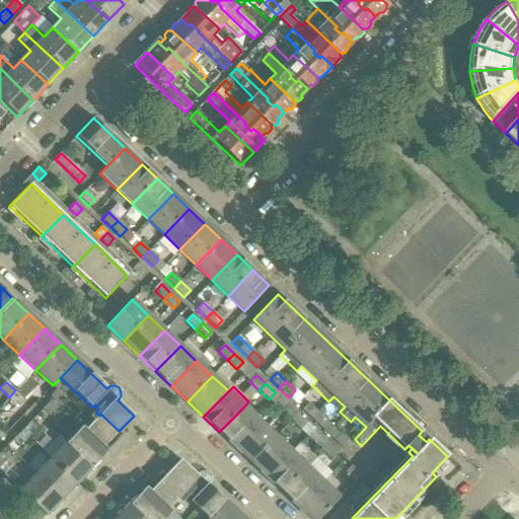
[(53,398),(51,400),(58,406),(66,398),(57,389),(51,395),(53,398)]
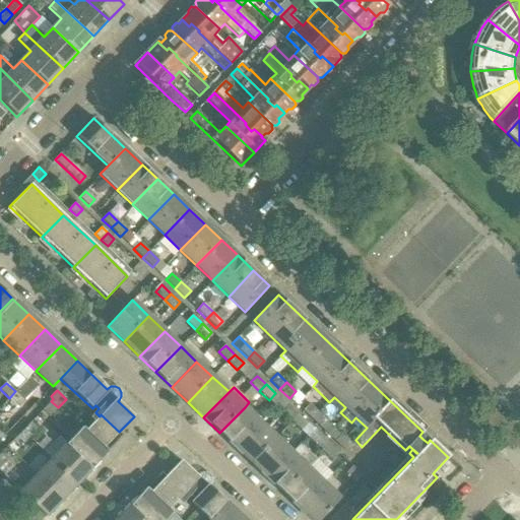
[(15,391),(9,398),(18,407),(24,400),(15,391)]
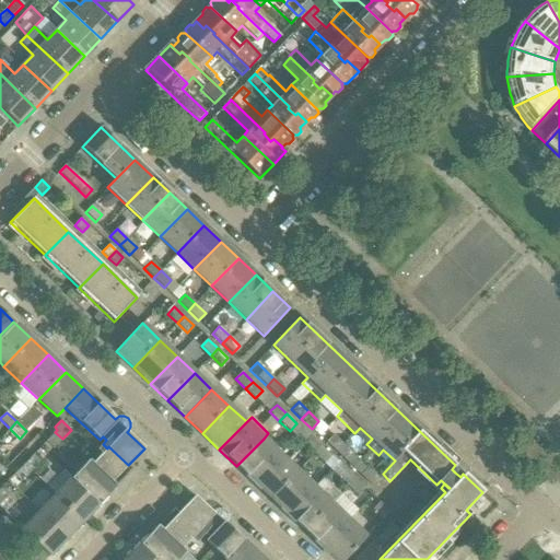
[(62,439),(55,432),(46,442),(54,448),(62,439)]
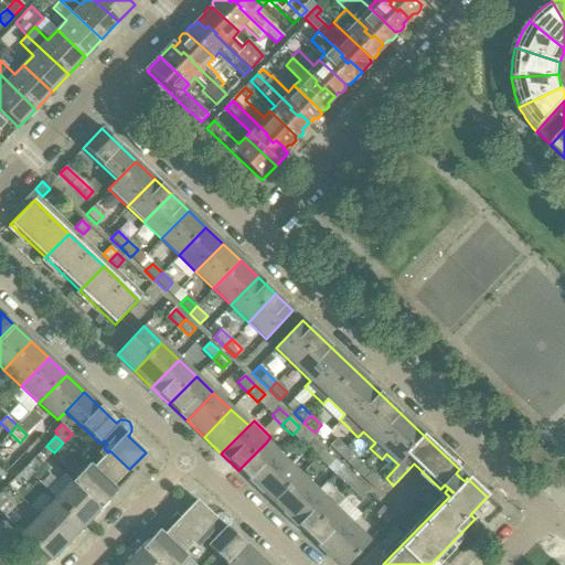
[(329,446),(339,456),(345,448),(336,438),(329,446)]
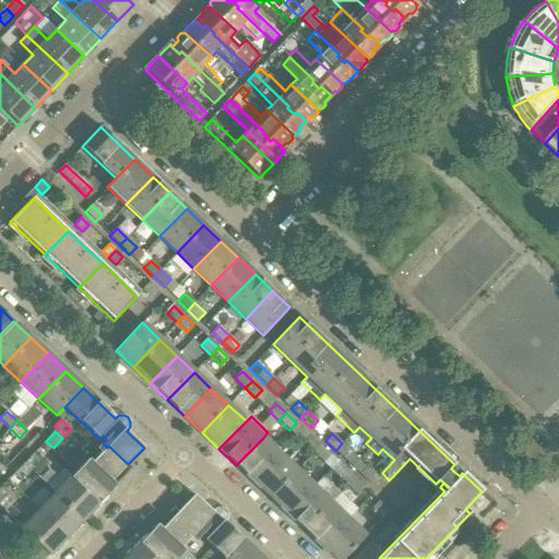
[(304,444),(313,453),(320,447),(310,437),(304,444)]
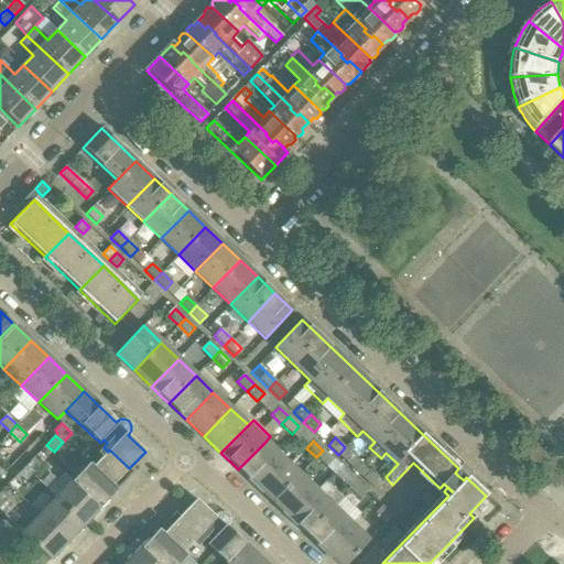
[(238,469),(256,486),(282,458),(266,442),(238,469)]
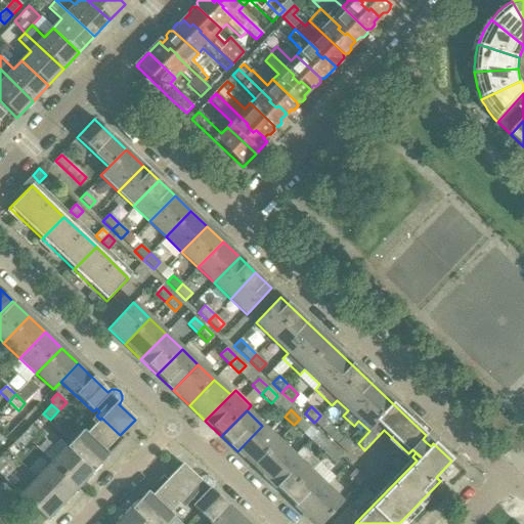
[(320,416),(314,423),(323,432),(330,425),(320,416)]
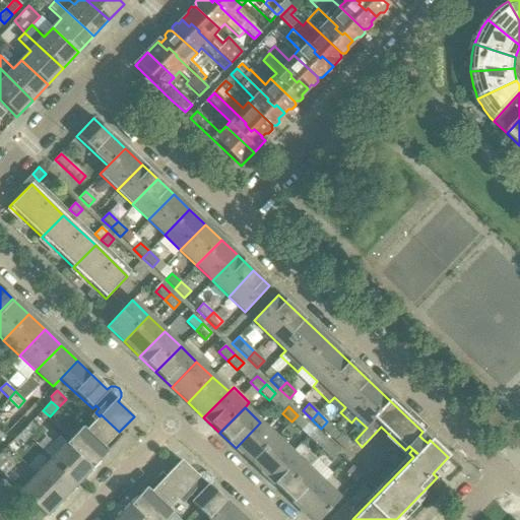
[(101,414),(100,416),(86,431),(108,452),(123,436),(119,432),(101,414)]
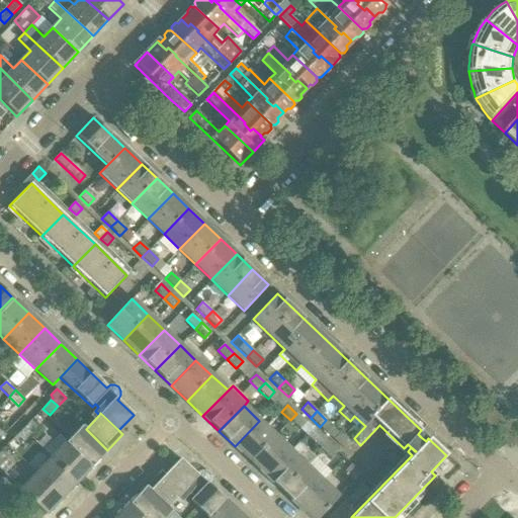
[(296,414),(290,420),(299,429),(307,422),(296,414)]
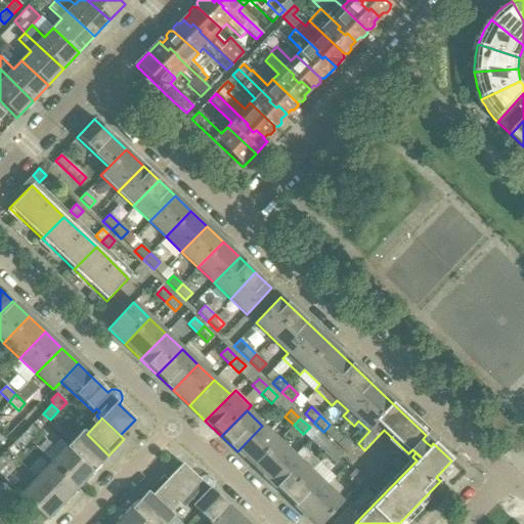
[(31,426),(23,435),(29,441),(38,432),(31,426)]
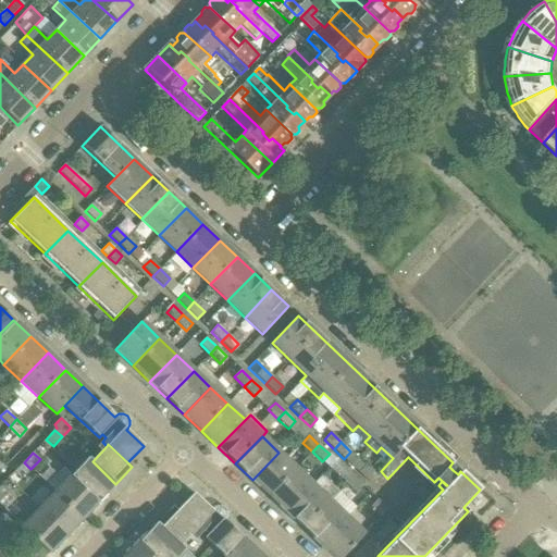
[(252,480),(270,496),(296,469),(279,453),(252,480)]
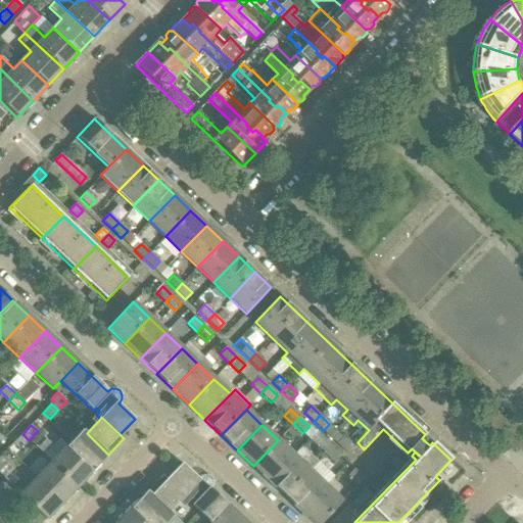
[(83,429),(66,446),(93,471),(108,455),(87,433),(83,429)]
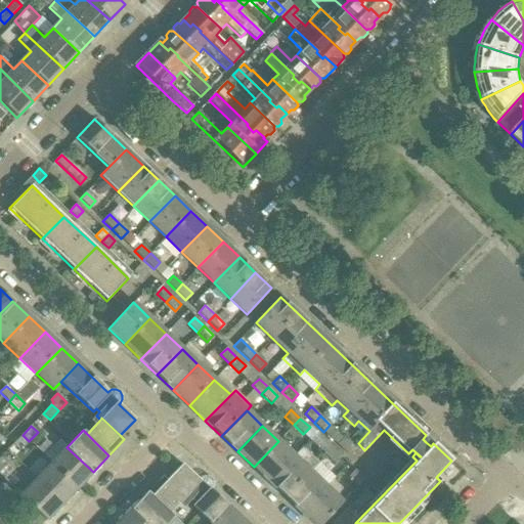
[(254,467),(269,482),(303,448),(287,433),(278,441),(254,467)]
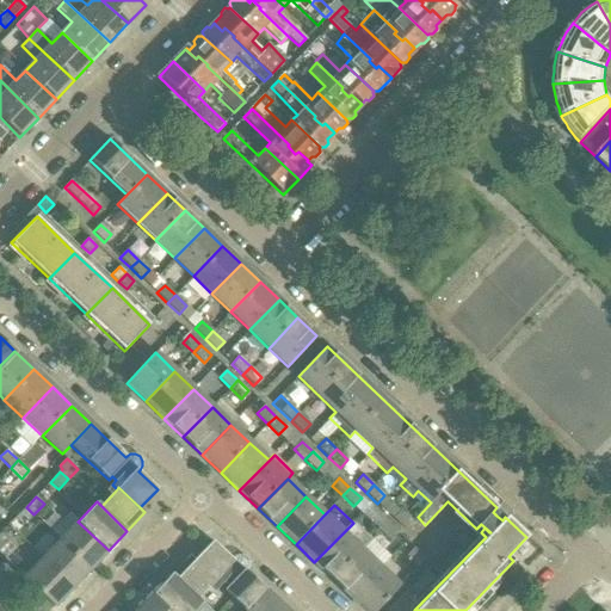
[(34,514),(26,507),(16,518),(23,525),(34,514)]
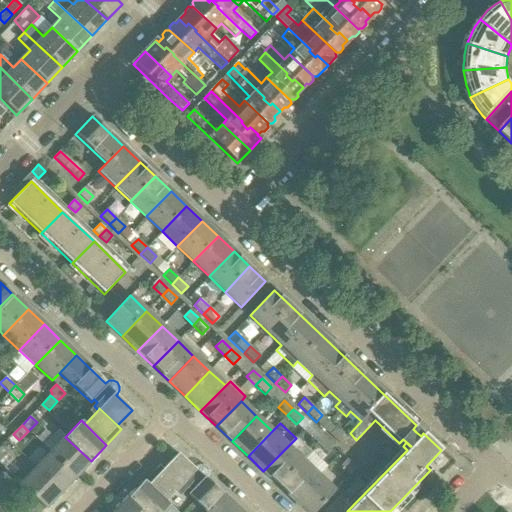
[(336,428),(329,434),(339,443),(345,436),(336,428)]
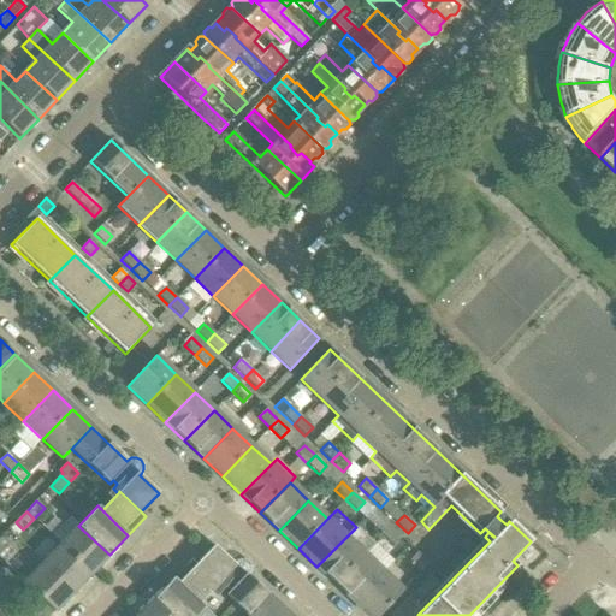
[(372,525),(383,535),(391,527),(379,517),(372,525)]
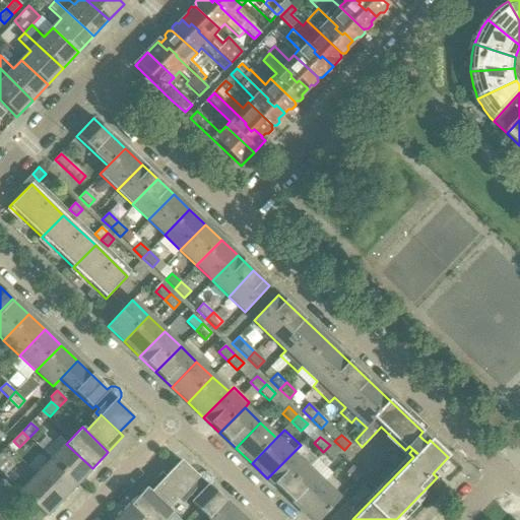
[(66,444),(51,460),(77,484),(92,468),(66,444)]
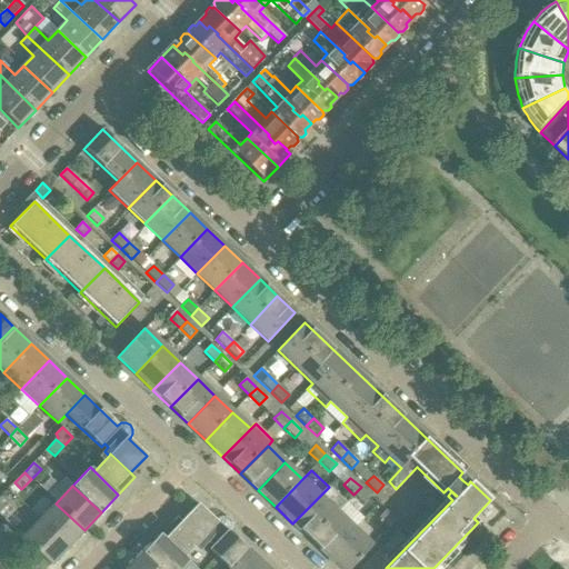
[(292,523),(310,540),(338,512),(347,503),(329,487),(292,523)]
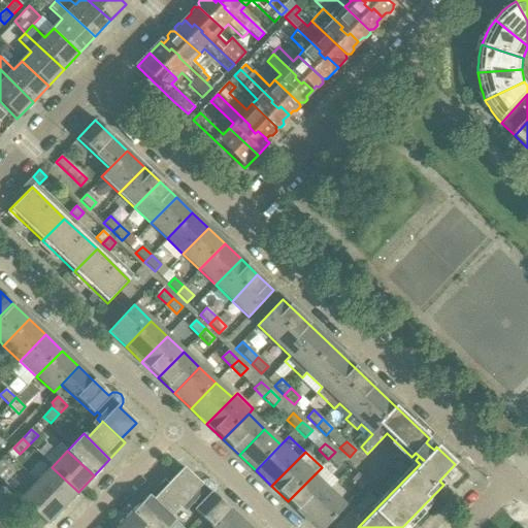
[(335,452),(328,459),(337,468),(344,461),(335,452)]
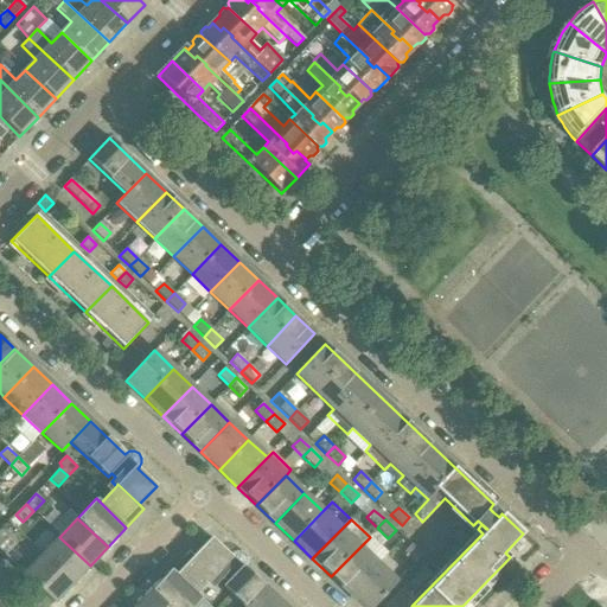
[(459,530),(451,538),(459,545),(466,538),(459,530)]
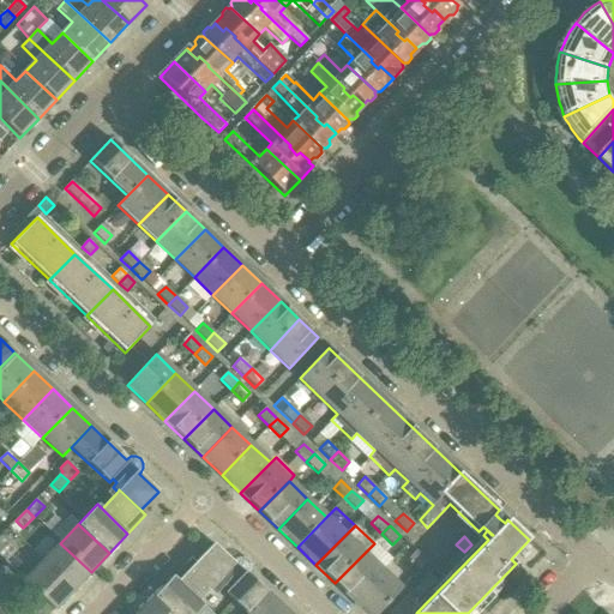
[(60,543),(42,563),(73,591),(91,572),(60,543)]
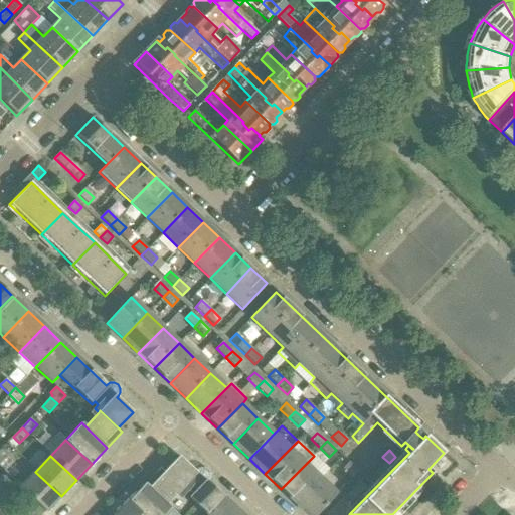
[(188,498),(206,514),(231,514),(236,510),(207,482),(209,478),(209,474),(207,470),(203,468),(199,468),(195,470),(194,471),(179,457),(164,472),(182,489),(181,490),(185,494),(188,491),(192,494),(188,498)]
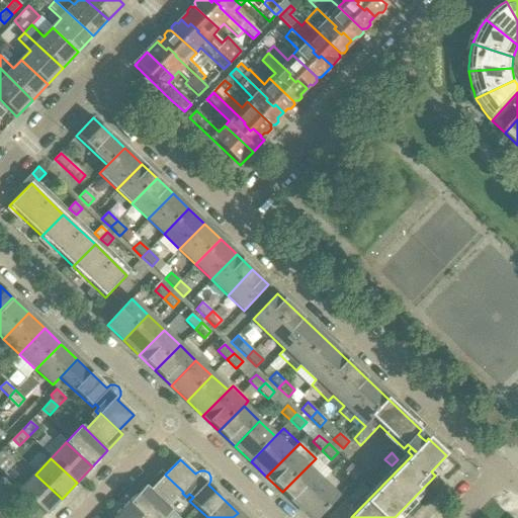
[(344,471),(354,481),(360,473),(351,465),(344,471)]
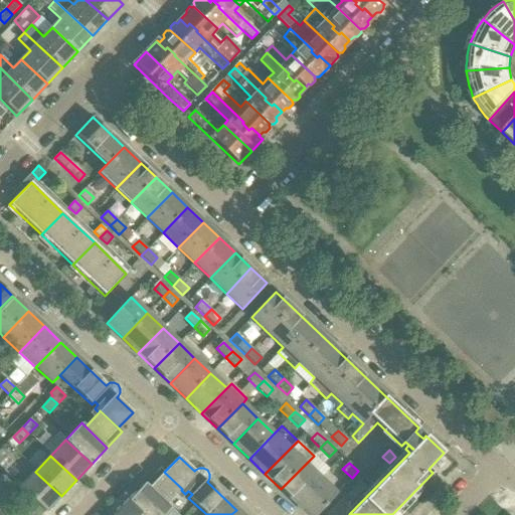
[(321,479),(320,478),(306,464),(281,489),(297,504),(321,479)]
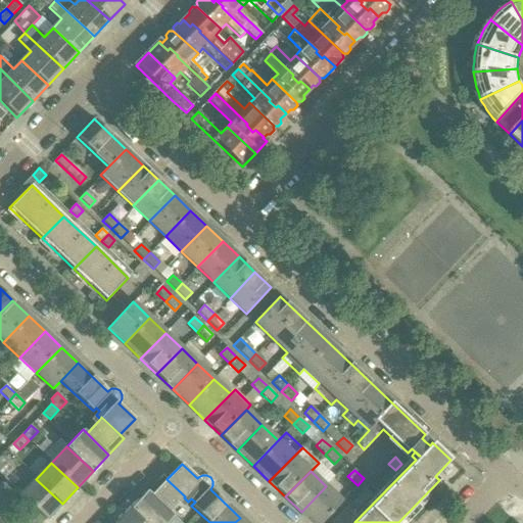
[(170,512),(184,497),(185,496),(167,479),(162,475),(147,491),(170,512)]
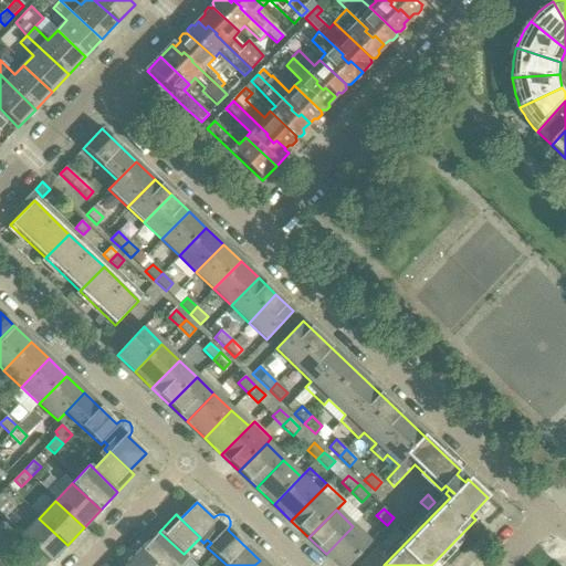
[(67,545),(39,519),(22,536),(50,563),(67,545)]
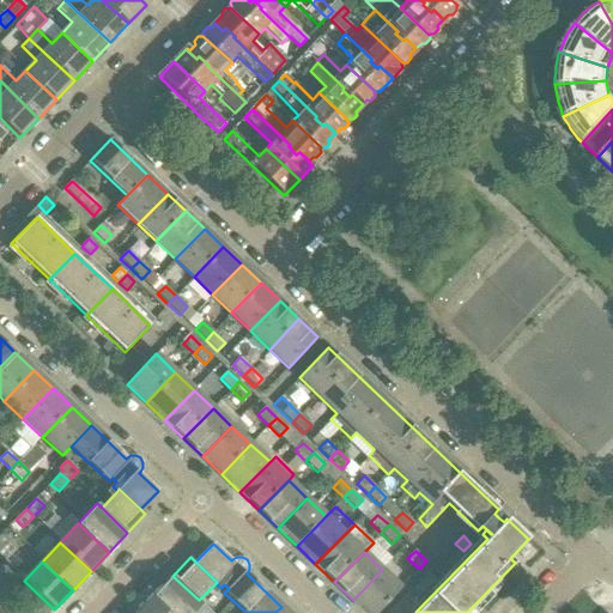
[(382,570),(353,600),(366,612),(376,612),(401,588),(382,570)]
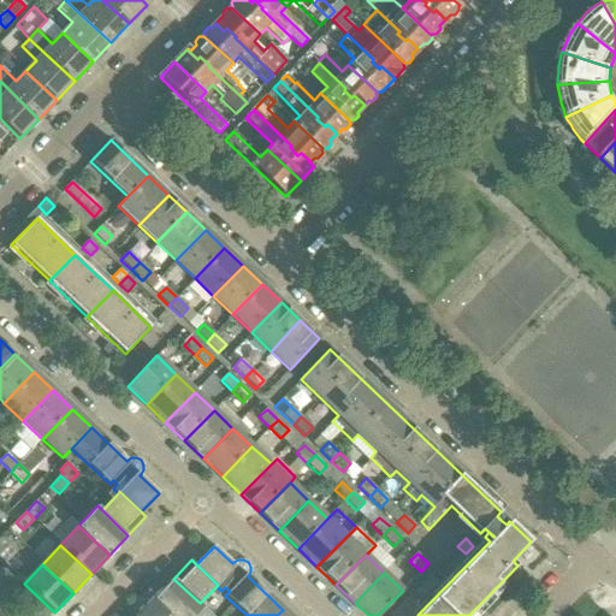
[(430,576),(421,584),(430,591),(437,584),(430,576)]
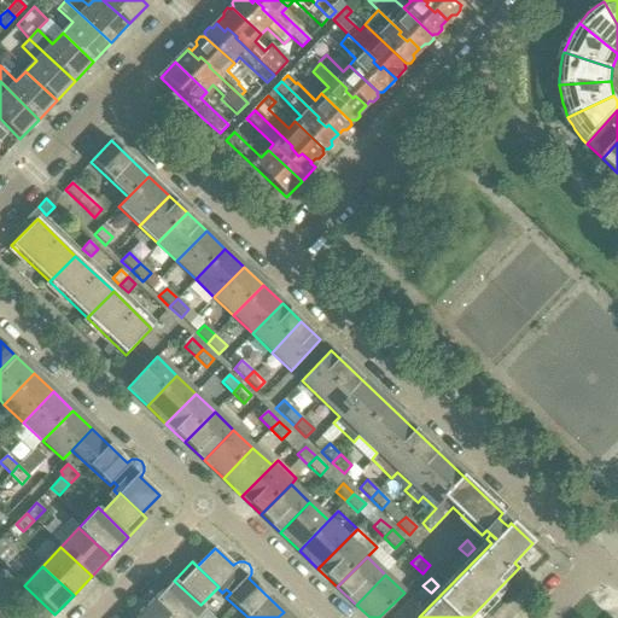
[(196,617),(205,610),(200,605),(174,581),(156,600),(175,617),(196,617)]
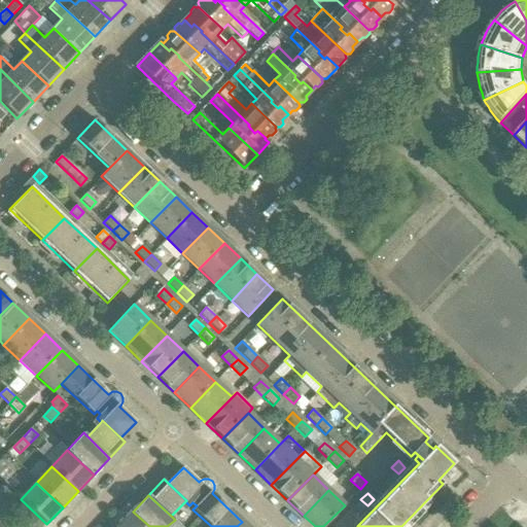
[(367,505),(360,499),(354,506),(361,513),(367,505)]
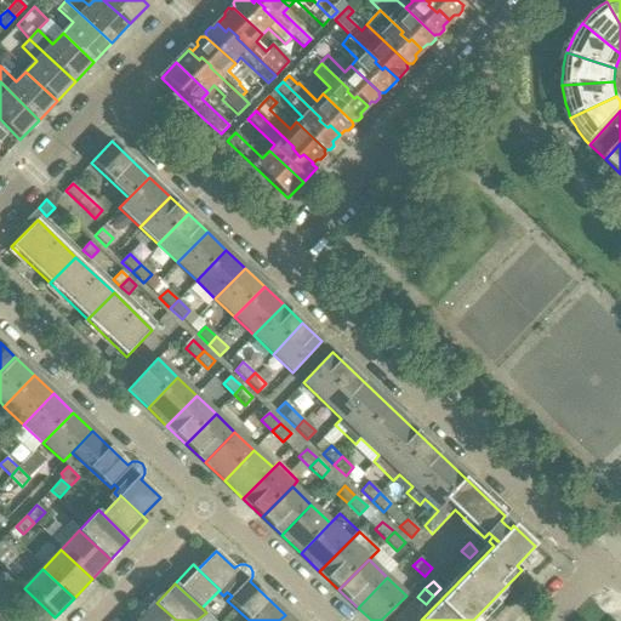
[(176,620),(157,603),(138,620),(176,620)]
